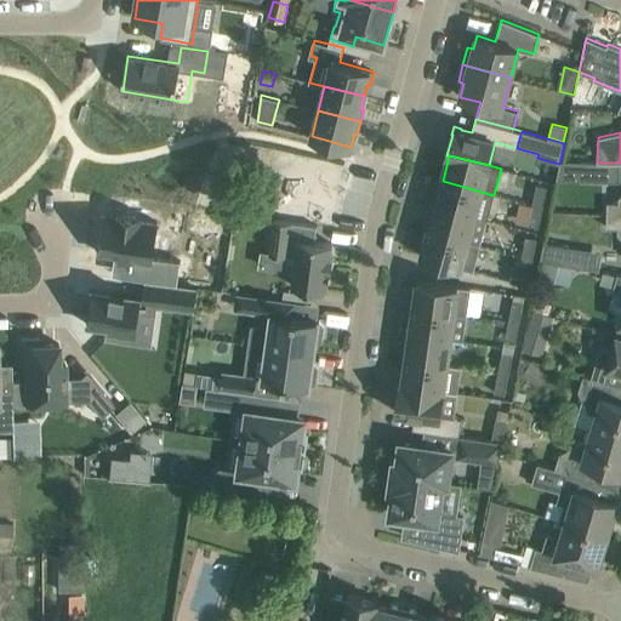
[(559,164),(557,180),(591,181),(592,161),(560,160),(559,164)]
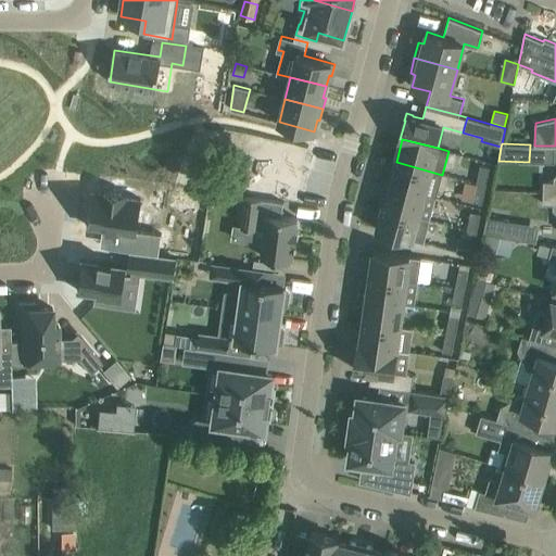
[(396,162),(390,185),(437,197),(442,175),(396,162)]
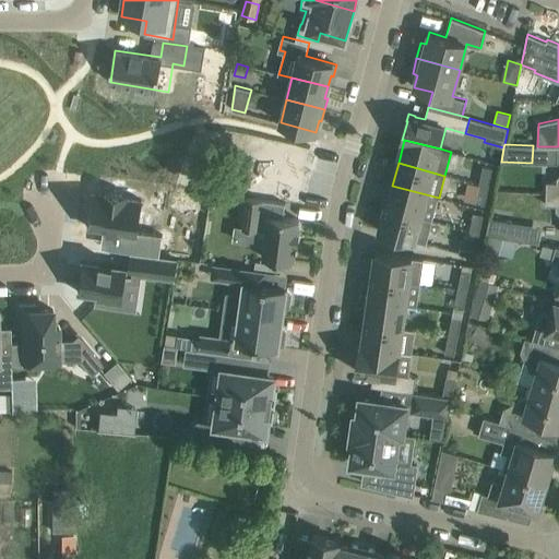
[(483,166),(478,185),(489,187),(492,168),(483,166)]
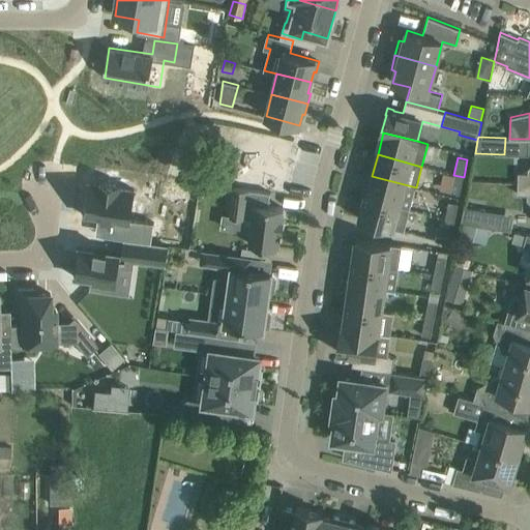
[(529,167),(529,168),(529,172),(519,172),(518,183),(529,183),(529,167)]
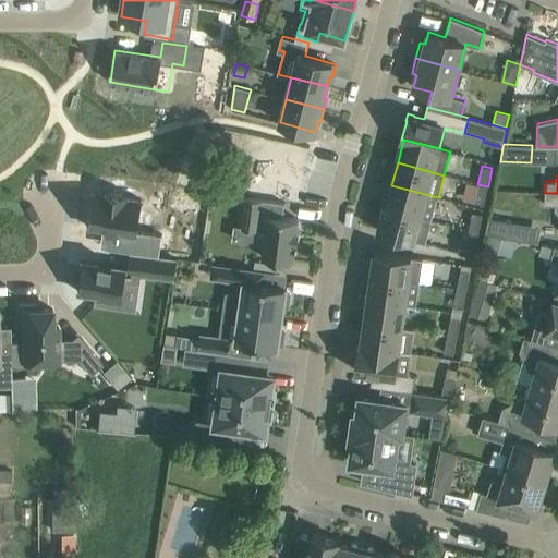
[(477,184),(474,202),(484,204),(488,186),(477,184)]
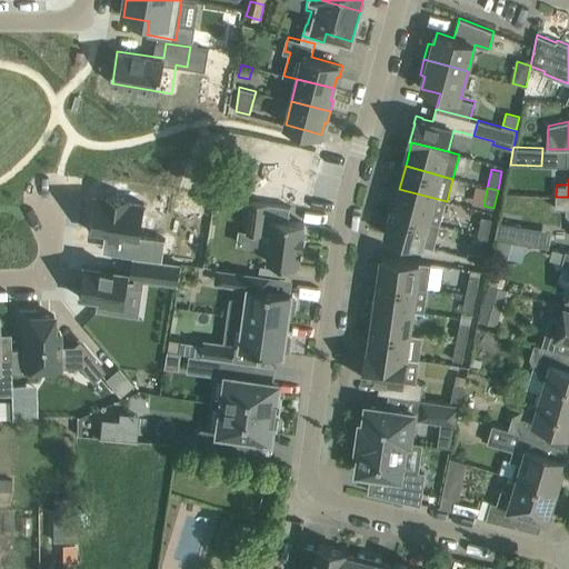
[(399,189),(392,212),(440,225),(447,201),(399,189)]
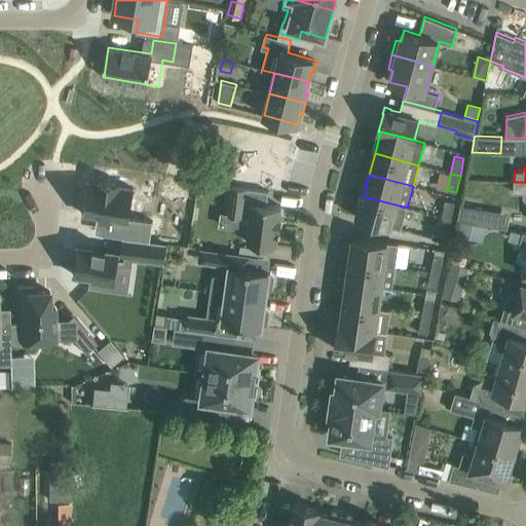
[(83,182),(79,213),(112,218),(110,235),(123,236),(148,240),(150,220),(126,217),(130,189),(117,187),(118,185),(96,182),(96,184),(83,182)]
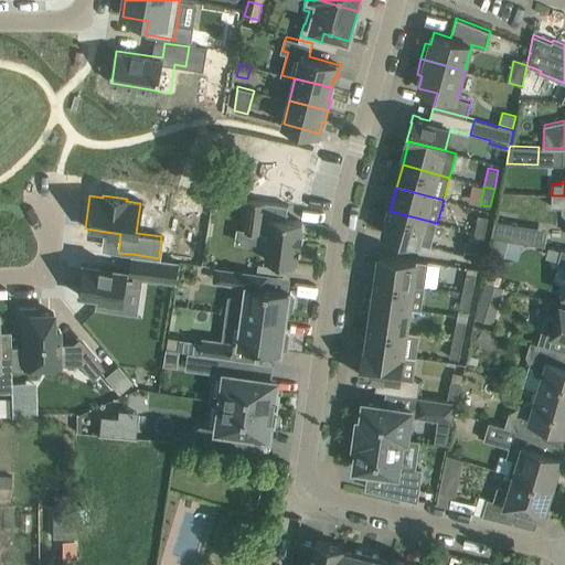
[(564,195),(552,195),(552,206),(564,208),(564,212),(564,213),(564,195)]
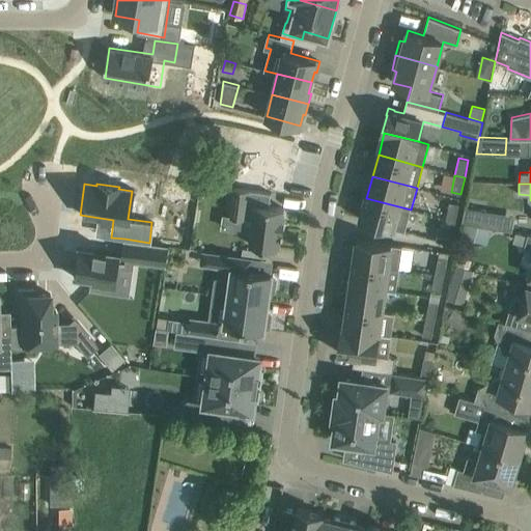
[(232,189),(228,218),(246,220),(247,215),(253,216),(249,246),(279,250),(281,232),(283,232),(284,222),(282,222),(284,210),(269,207),(271,194),(232,189)]
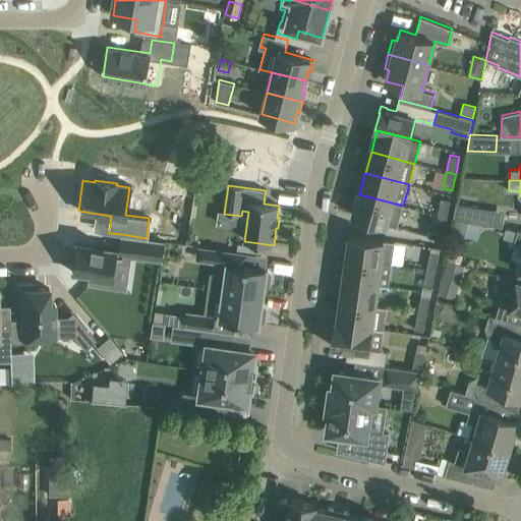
[(359,194),(353,215),(397,227),(403,206),(359,194)]
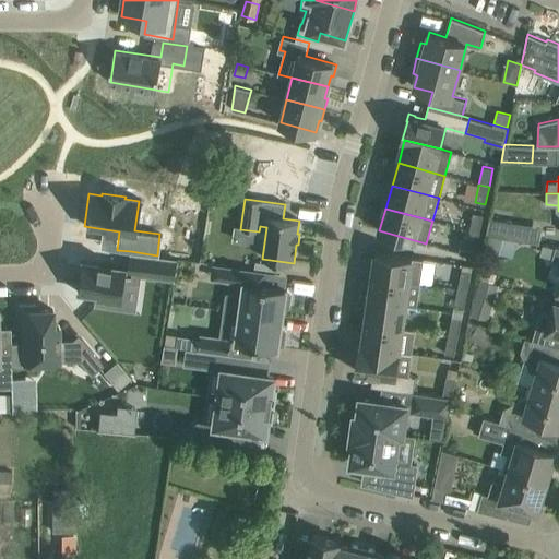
[(474,212),(470,230),(479,233),(484,214),(474,212)]
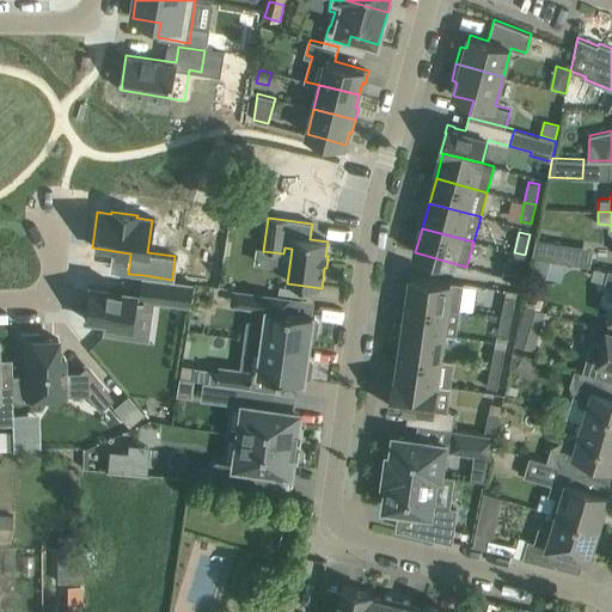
[(536,238),(532,257),(563,262),(567,244),(536,238)]
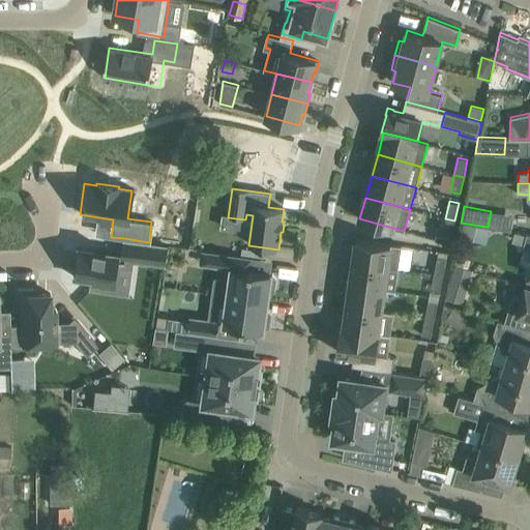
[(437,235),(436,240),(449,243),(450,237),(451,238),(454,221),(445,218),(439,217),(436,234),(437,235)]
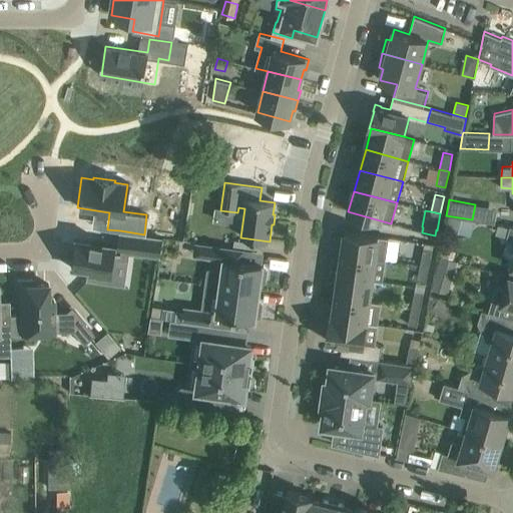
[(74,238),(69,267),(86,269),(85,278),(111,282),(116,257),(130,259),(131,252),(160,257),(163,236),(144,234),(120,230),(117,244),(74,238)]
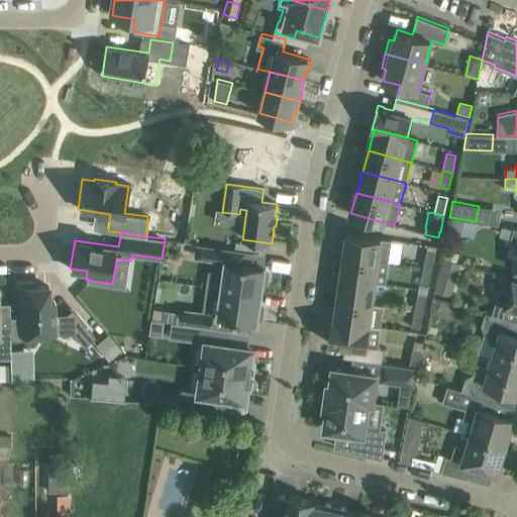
[(348,233),(345,254),(389,262),(392,239),(348,233)]
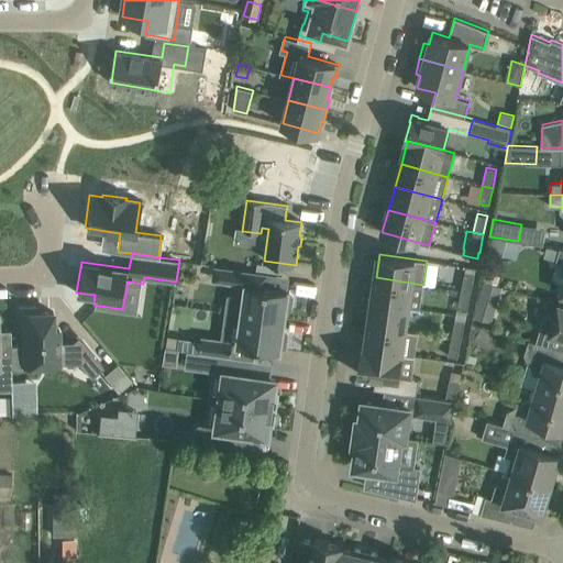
[(289,289),(266,286),(268,273),(233,268),(231,283),(242,284),(240,298),(229,296),(227,311),(285,320),(287,310),(291,308),(293,295),(289,293),(289,289)]
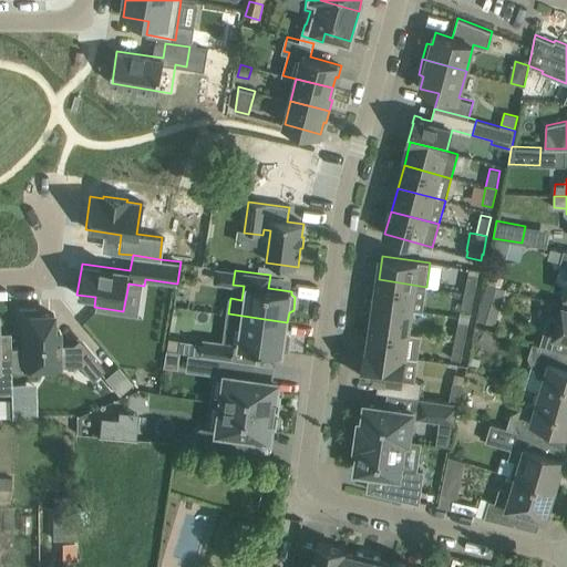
[(467,275),(464,292),(474,295),(478,277),(467,275)]
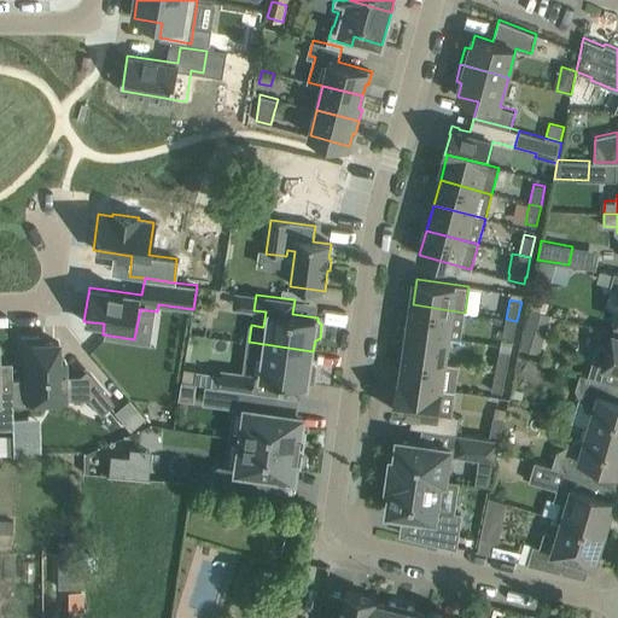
[(461,340),(465,313),(413,304),(409,331),(449,337),(449,338),(461,340)]
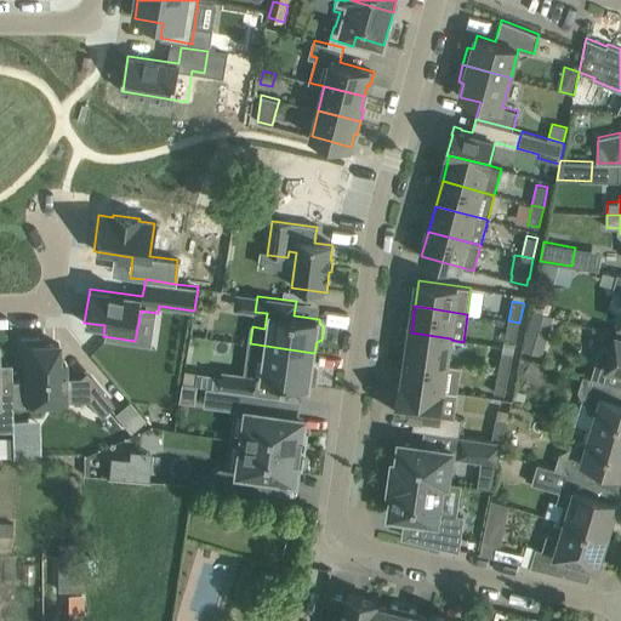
[(552,315),(533,311),(528,331),(547,336),(552,315)]
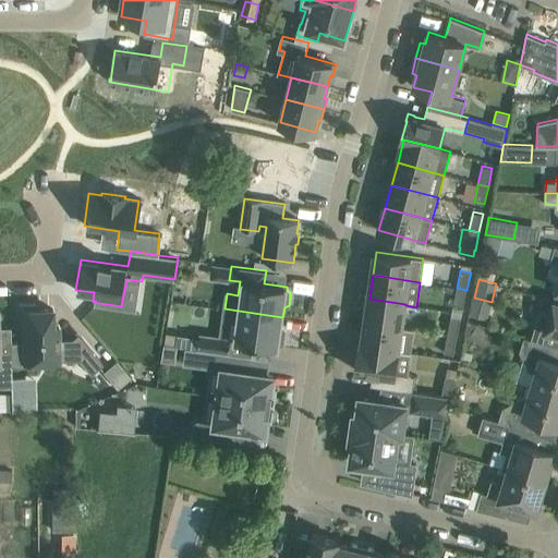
[(466,290),(457,288),(452,306),(463,308),(466,290)]
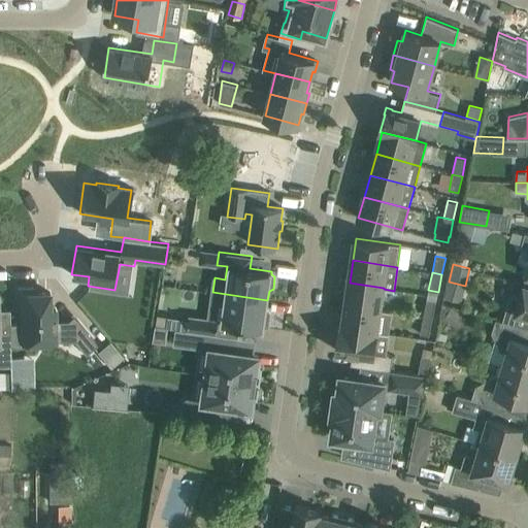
[(347,304),(381,309),(384,289),(384,288),(350,283),(347,304)]
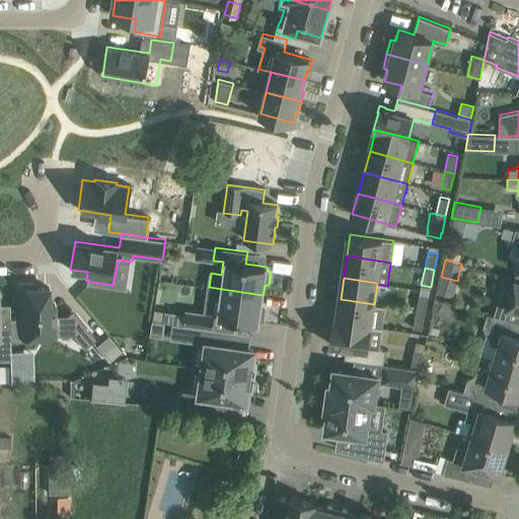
[(21,317),(9,317),(10,340),(32,340),(32,336),(81,335),(85,341),(97,330),(79,309),(64,322),(54,322),(53,303),(48,303),(48,286),(35,286),(34,282),(16,282),(17,297),(21,297),(21,317)]
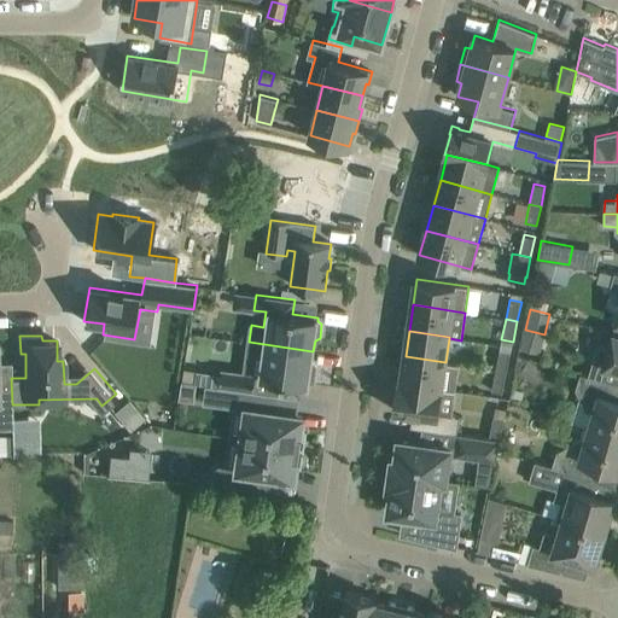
[(598,344),(588,374),(588,375),(617,384),(617,339),(616,350),(598,344)]
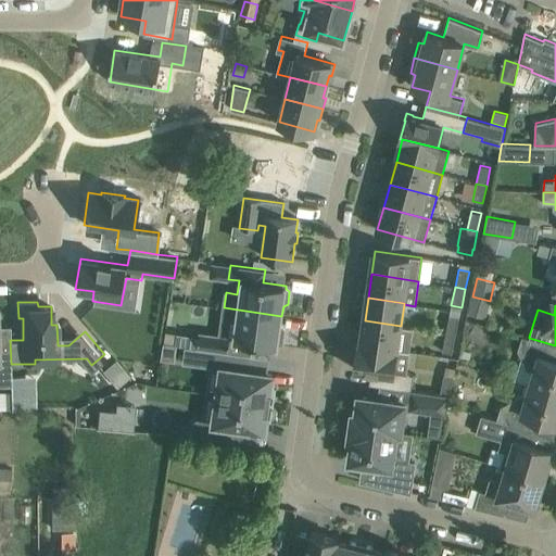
[(237,321),(235,340),(277,345),(278,343),(282,341),(285,328),(280,326),(281,316),(224,307),(223,316),(226,320),(237,321)]
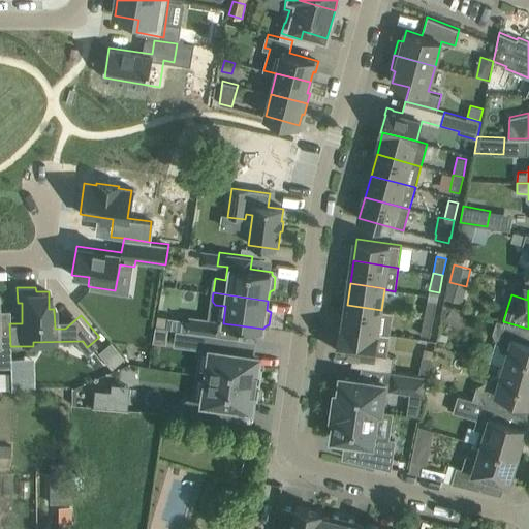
[(427,300),(424,317),(434,319),(437,302),(427,300)]
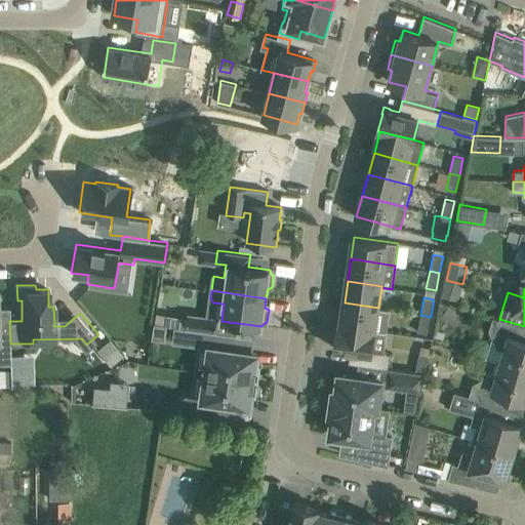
[(375,329),(378,308),(345,303),(340,324),(375,329)]
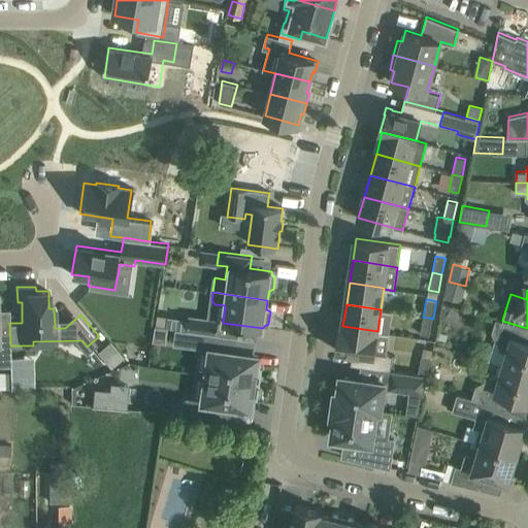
[(0,364),(10,364),(10,345),(9,323),(9,309),(0,308),(0,364)]
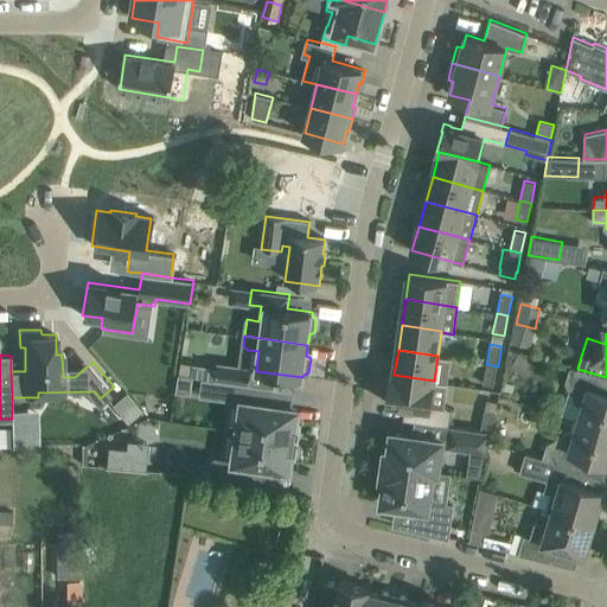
[(217,379),(249,384),(251,368),(225,364),(225,369),(218,368),(217,379)]
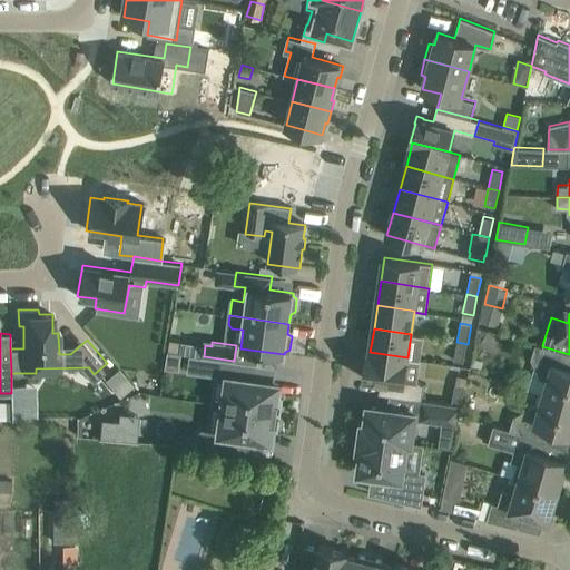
[(457,342),(453,361),(463,363),(468,344),(457,342)]
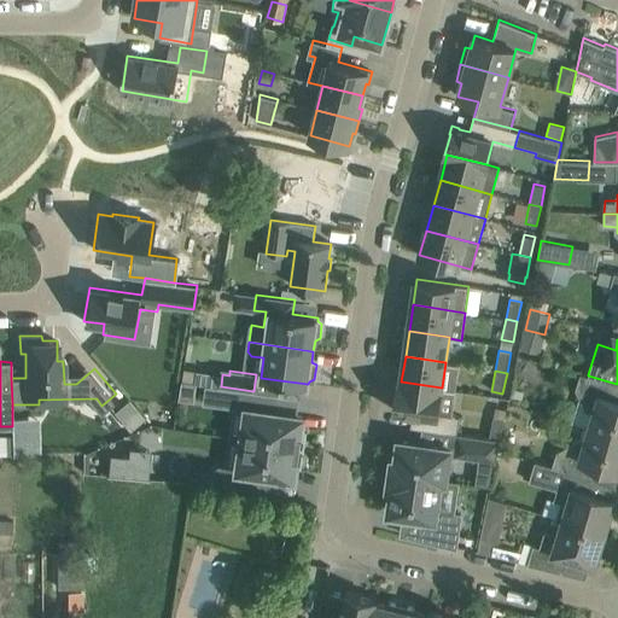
[(594,412),(589,426),(617,435),(617,384),(588,375),(588,374),(581,373),(576,389),(587,410),(594,412)]
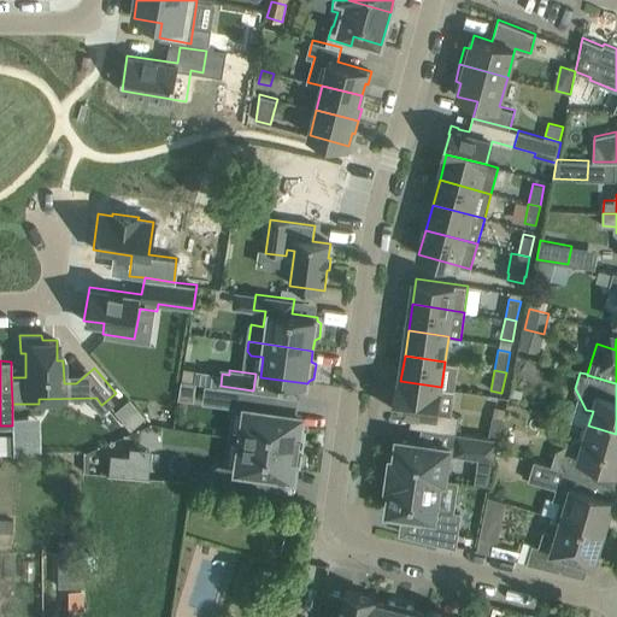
[(181,380),(178,398),(193,400),(195,382),(181,380)]
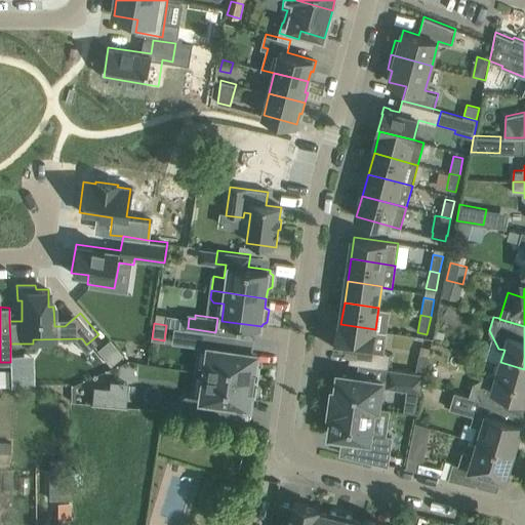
[(335,341),(334,349),(341,350),(341,349),(351,350),(349,362),(389,368),(391,353),(385,352),(388,331),(375,329),(340,324),(338,324),(336,341),(335,341)]
